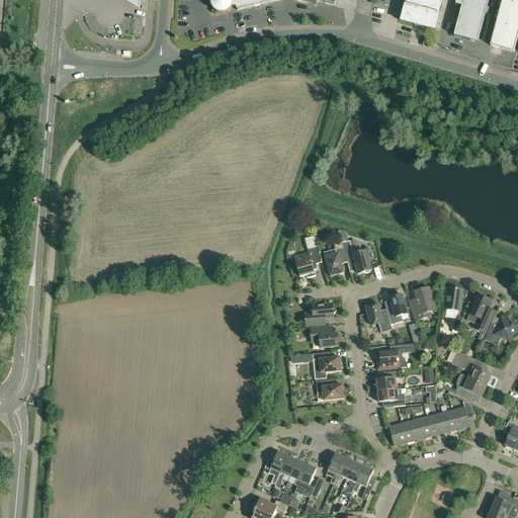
[(142,0),(116,0),(141,12),(142,0)]
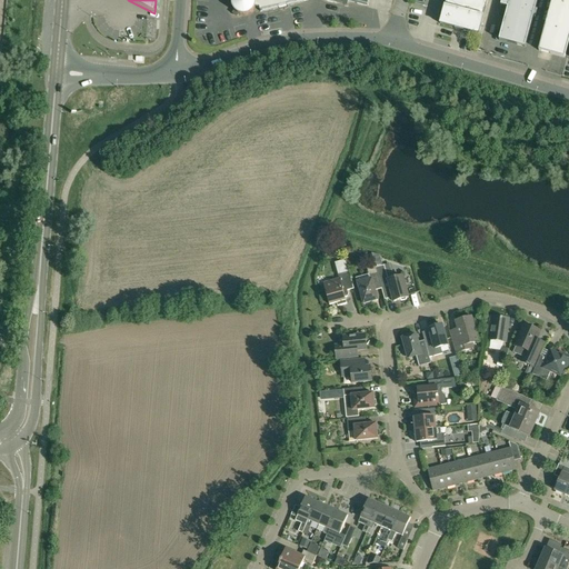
[(232,0),(232,1),(232,2),(232,3),(232,5),(232,6),(232,7),(233,8),(233,9),(235,10),(236,11),(237,13),(238,13),(239,15),(240,15),(242,16),(245,16),(247,16),(250,15),(251,13),(252,13),(252,12),(253,11),(255,10),(256,8),(260,9),(260,12),(309,0),(232,0)]
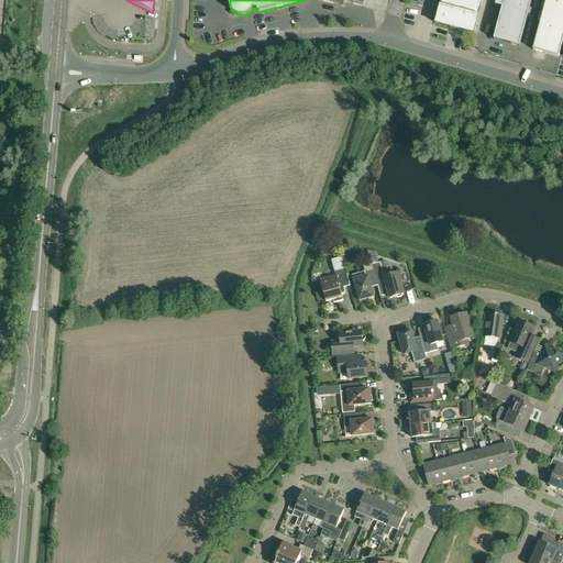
[(483,0),(442,0),(435,24),(451,28),(450,29),(460,31),(460,30),(474,34),(483,0)]
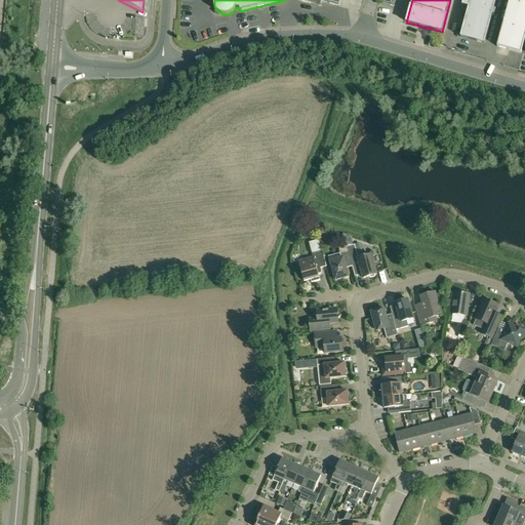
[(469,7),(460,37),(484,43),(495,0),(463,0),(462,5),(469,7)]
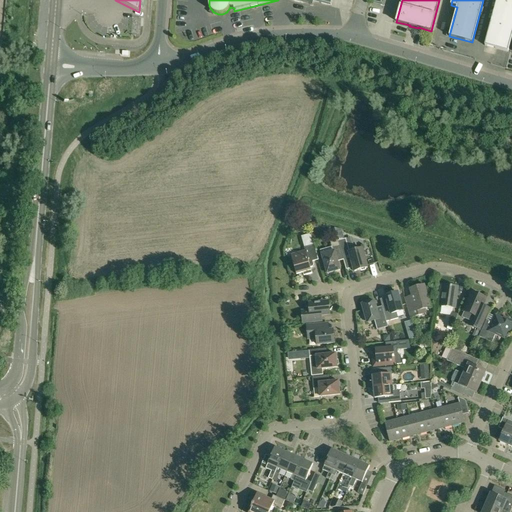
[(511,0),(497,0),(485,46),(508,52),(511,36),(511,0)]
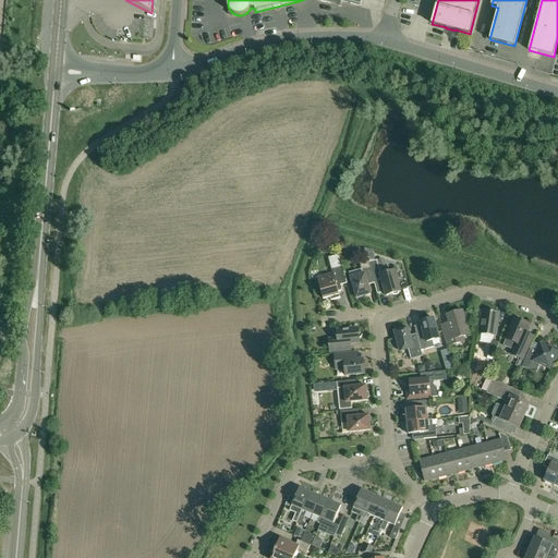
[(339,255),(329,257),(332,269),(338,267),(342,266),(339,255)]
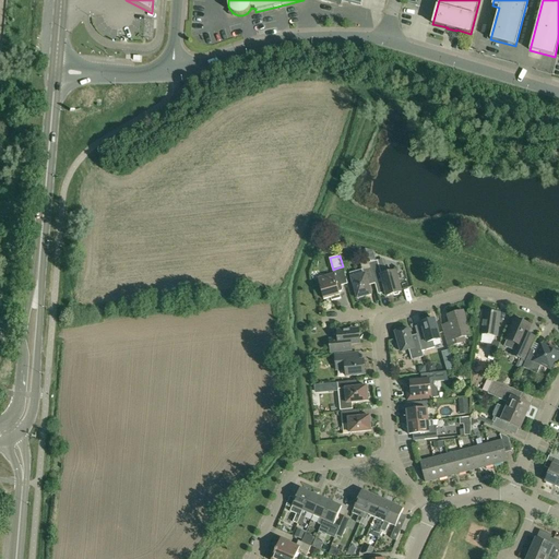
[(375,282),(371,268),(369,262),(369,261),(368,258),(360,260),(364,271),(365,271),(366,273),(352,277),(357,298),(371,295),(368,283),(375,282)]
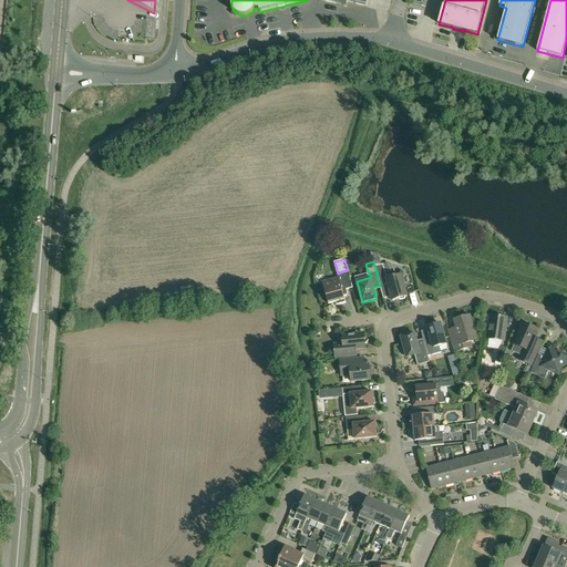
[(377,271),(380,286),(383,298),(391,296),(392,300),(408,296),(401,275),(388,279),(383,264),(374,266),(377,271)]
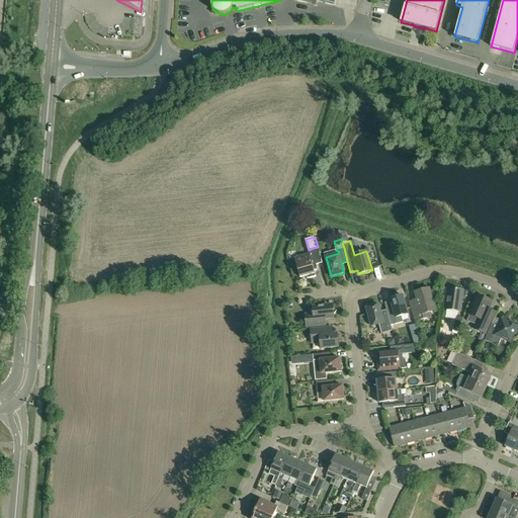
[(317,264),(323,262),(318,247),(314,248),(309,250),(308,250),(309,254),(294,258),(300,277),(307,275),(308,278),(316,276),(315,273),(314,270),(317,269),(316,268),(318,267),(317,264)]
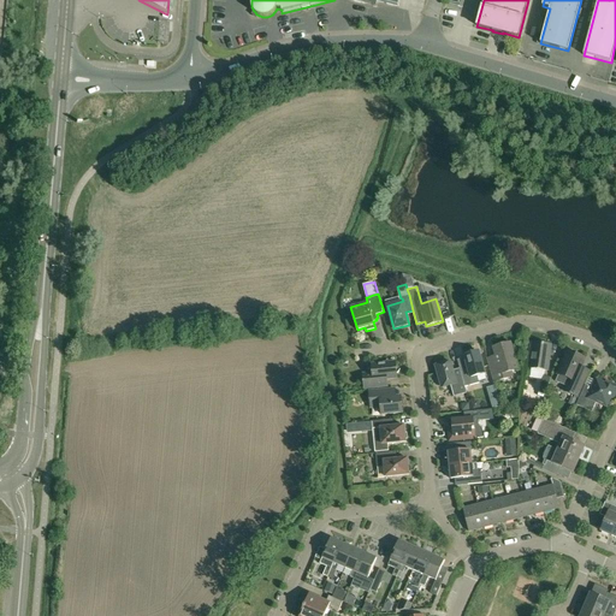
[(548,369),(551,345),(533,342),(529,367),(548,369)]
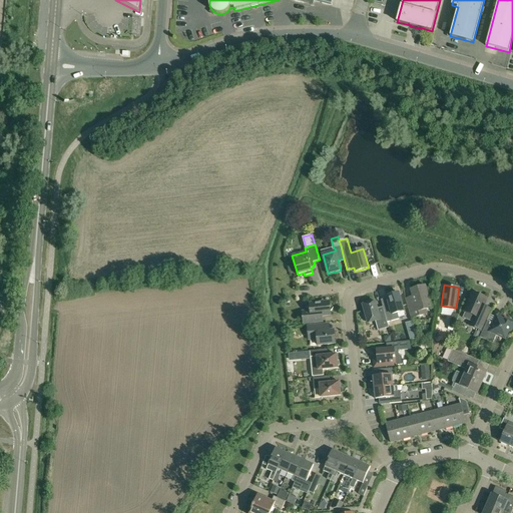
[(426,309),(432,308),(426,286),(411,290),(414,301),(407,303),(412,318),(427,314),(426,309)]
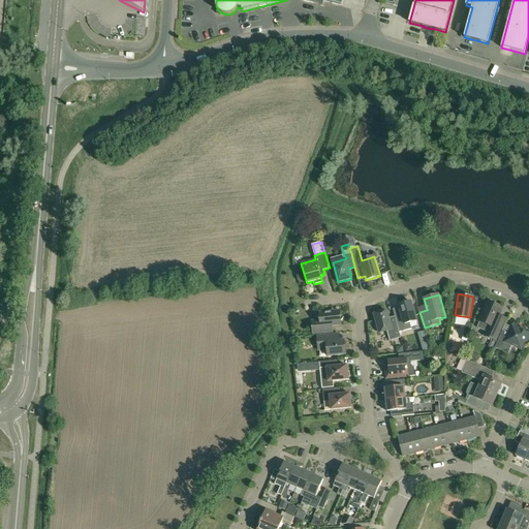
[(479,321),(477,329),(487,333),(485,336),(495,341),(505,318),(499,315),(502,307),(488,301),(479,321)]
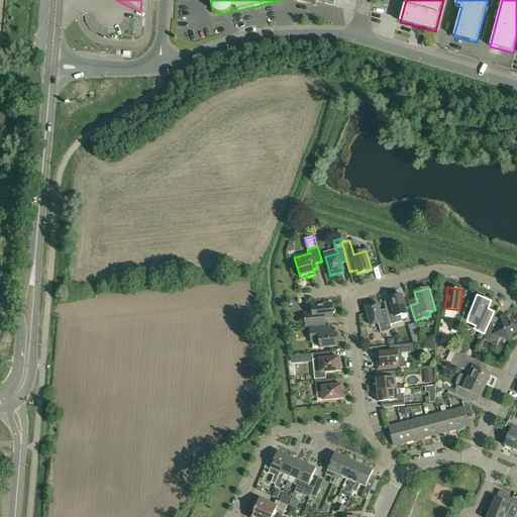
[(393,309),(387,311),(387,313),(390,324),(402,321),(400,315),(407,313),(402,295),(390,298),(390,300),(393,309)]
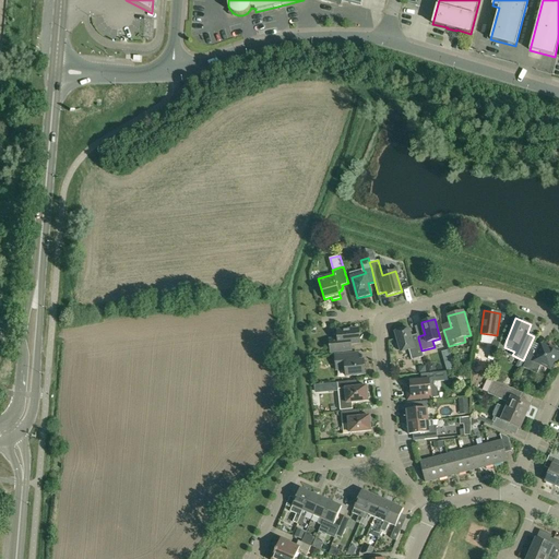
[(339,340),(330,340),(331,353),(353,351),(352,344),(360,343),(360,340),(364,335),(360,332),(359,332),(359,329),(354,329),(354,328),(352,325),(349,329),(349,330),(337,331),(339,340)]
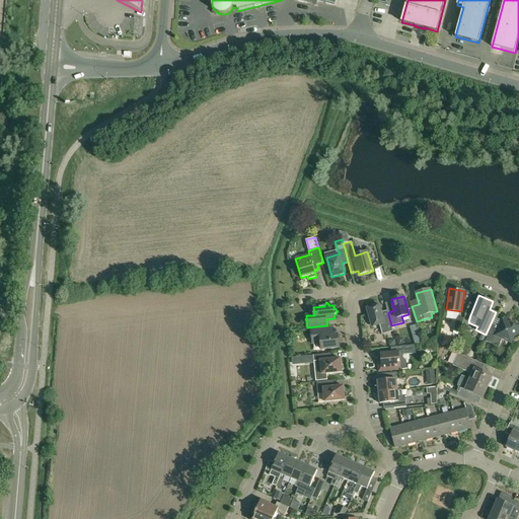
[(370,307),(367,308),(370,317),(369,318),(368,319),(369,323),(370,324),(372,323),(373,326),(380,324),(382,334),(393,330),(391,325),(388,314),(382,315),(381,312),(379,304),(377,305),(375,304),(371,305),(370,307)]
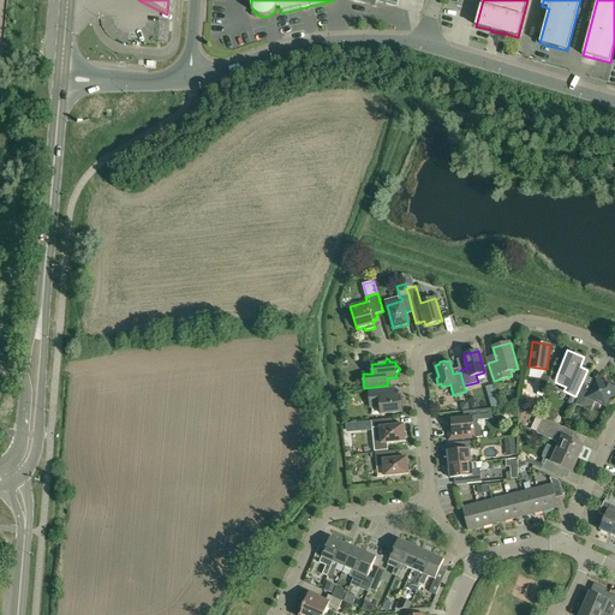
[(544,394),(550,377),(543,375),(538,392),(544,394)]
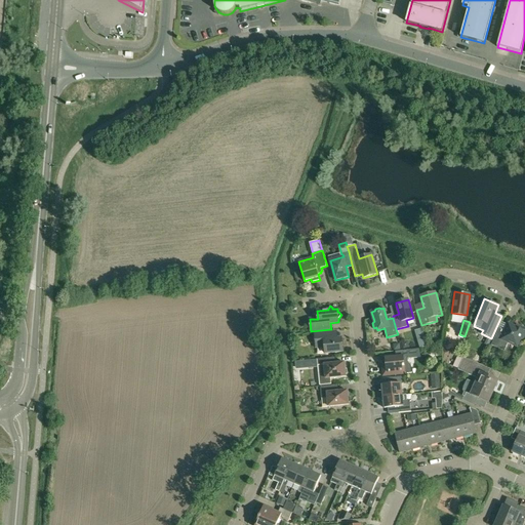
[(497,331),(491,345),(505,351),(509,342),(517,346),(520,338),(522,339),(524,332),(524,328),(517,325),(516,327),(509,323),(503,334),(497,331)]
